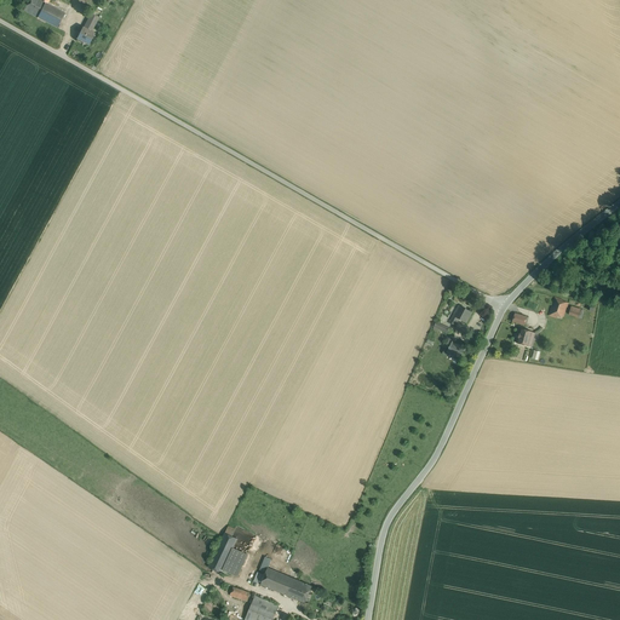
[(40,0),(29,0),(24,11),(38,18),(46,3),(40,0)]
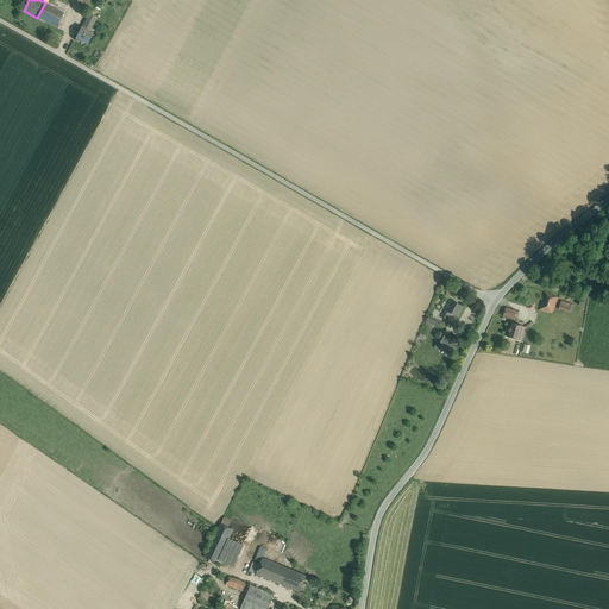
[(48,4),(45,2),(37,18),(56,27),(64,13),(48,4)]
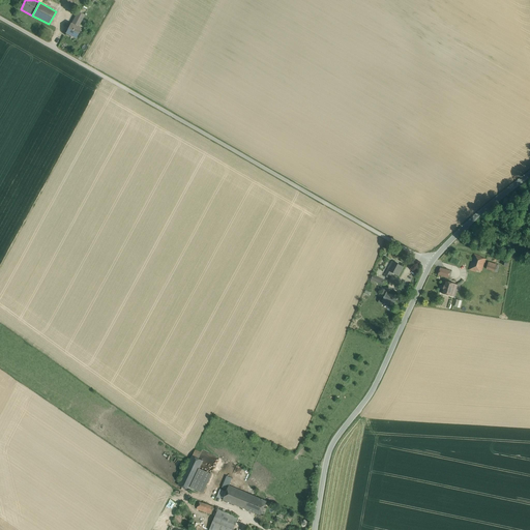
[(78,12),(72,22),(79,25),(85,16),(78,12)]
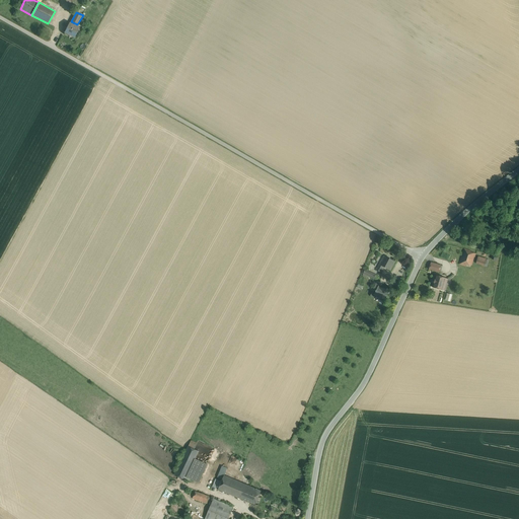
[(70,23),(69,23),(65,32),(74,38),(79,28),(76,27),(70,23)]
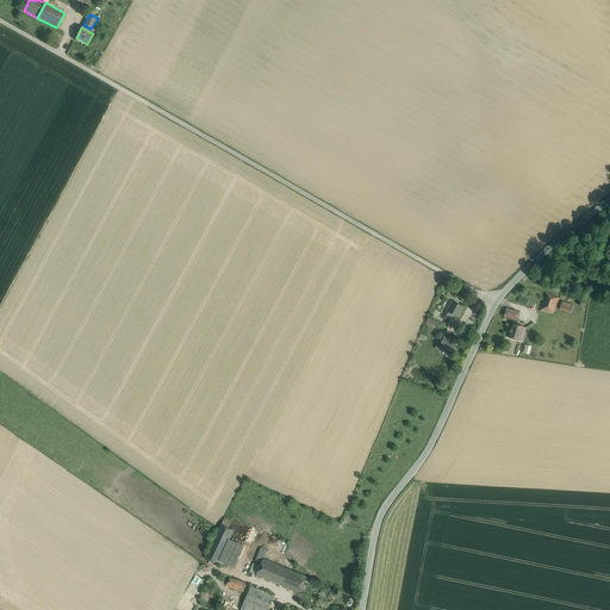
[(554,296),(546,293),(540,311),(548,313),(549,310),(554,312),(558,303),(559,299),(553,297),(554,296)]
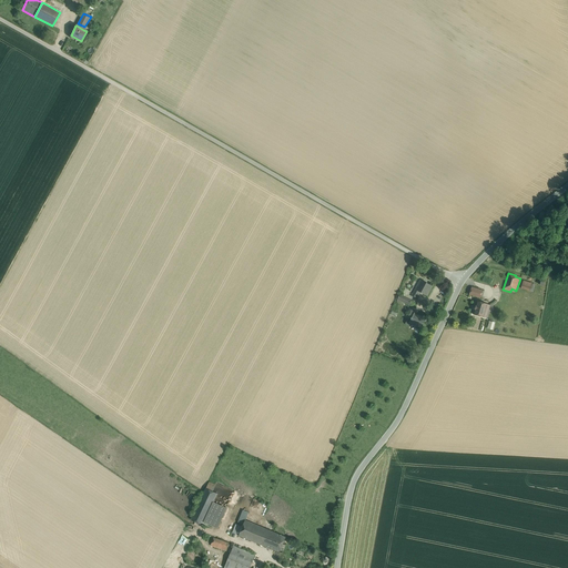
[(415,290),(419,292),(427,296),(432,286),(419,280),(415,290)]
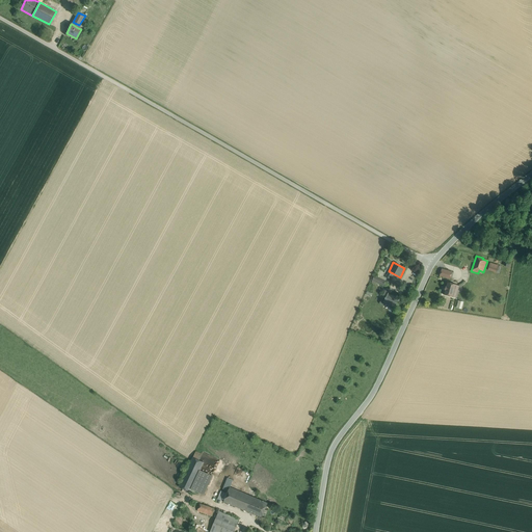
[(499,265),(490,263),(488,270),(496,272),(499,265)]
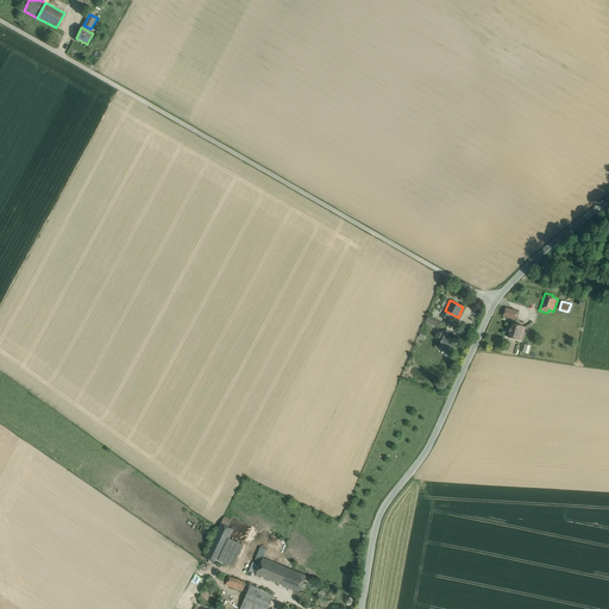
[(518,312),(506,308),(503,316),(515,320),(518,312)]
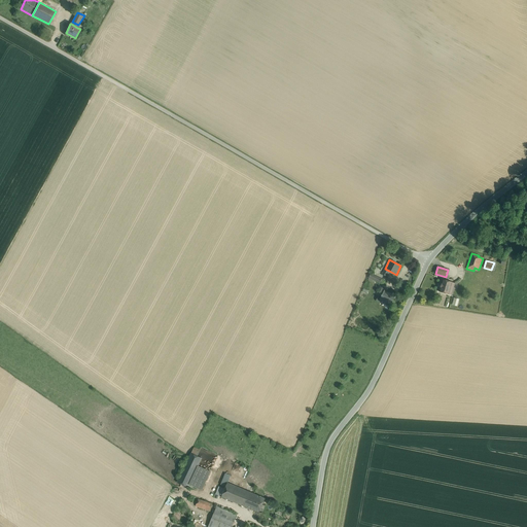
[(385,281),(371,274),(369,278),(384,284),(385,281)]
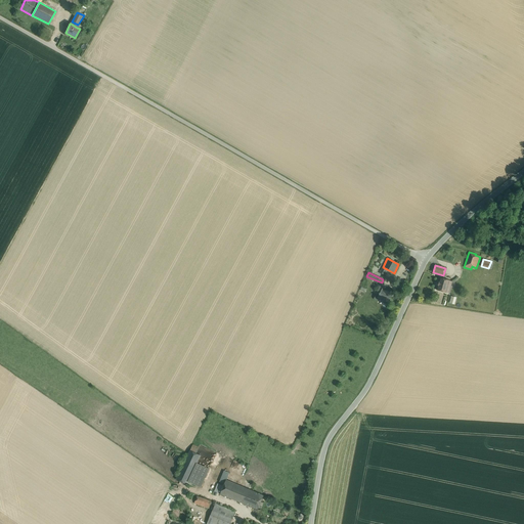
[(449,280),(440,278),(437,290),(446,293),(449,280)]
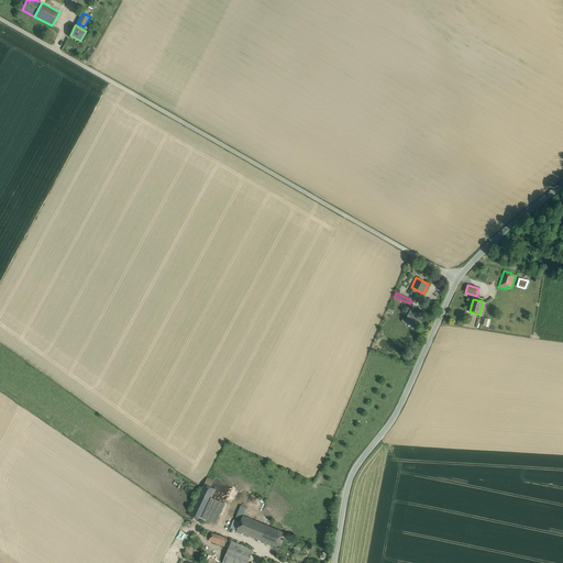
[(422,317),(410,311),(408,317),(406,320),(416,324),(418,326),(422,317)]
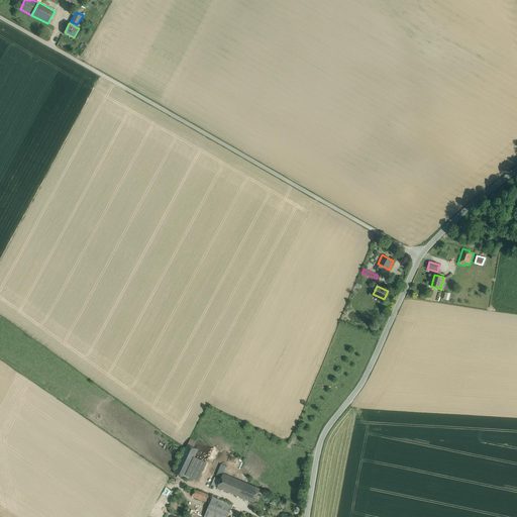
[(375,291),(372,289),(370,294),(381,299),(382,298),(373,294),(375,291)]
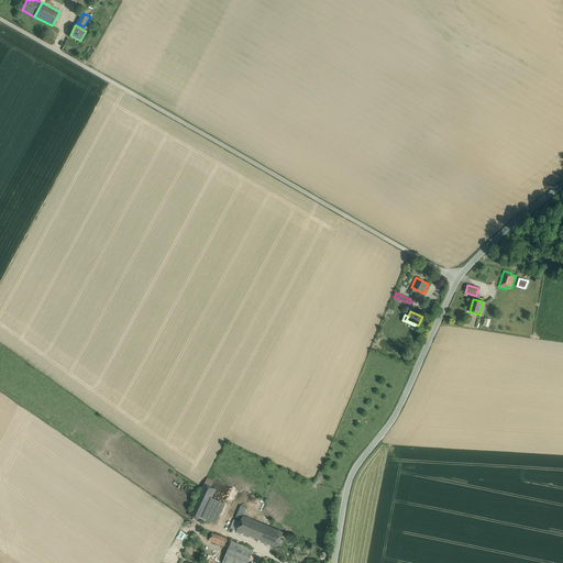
[(208,477),(205,484),(212,487),(216,481),(208,477)]
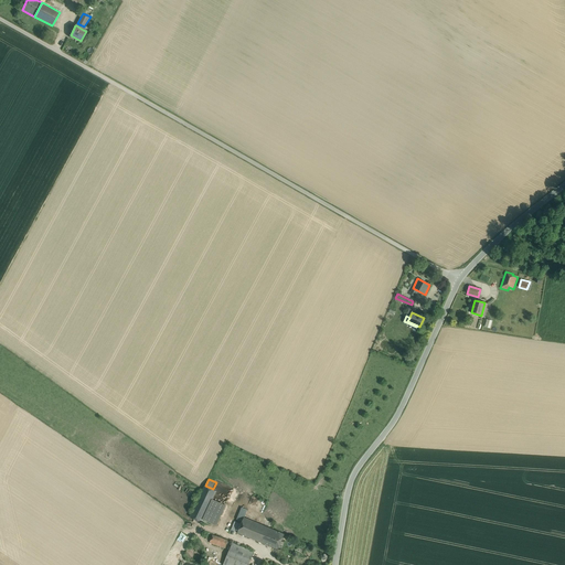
[(203,520),(212,500),(216,491),(213,489),(205,486),(190,518),(202,522),(203,520)]
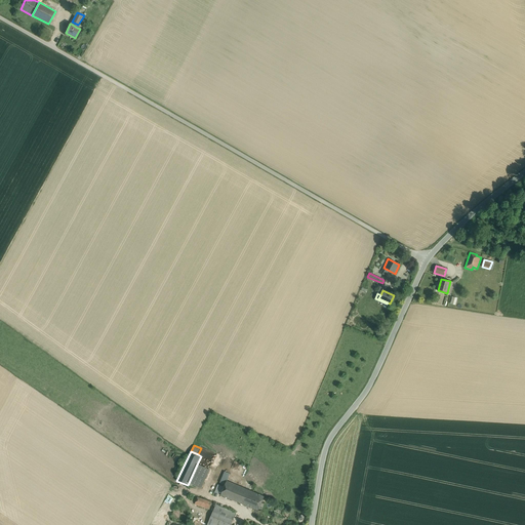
[(197,465),(189,483),(201,489),(209,470),(197,465)]
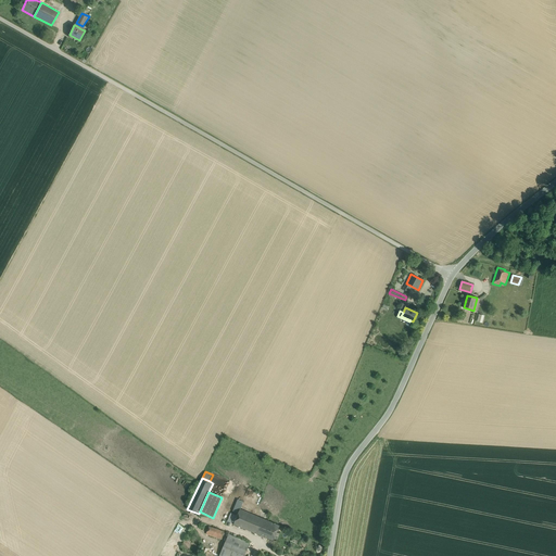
[(234,512),(239,514),(240,509),(243,502),(238,500),(234,512)]
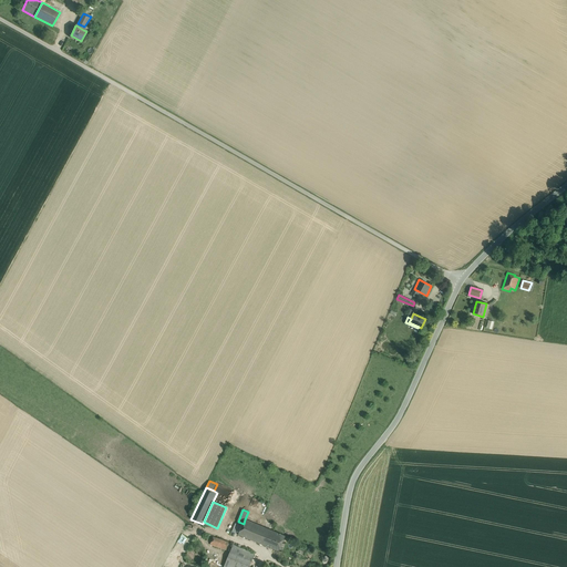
[(156,522),(168,528),(173,519),(161,513),(156,522)]
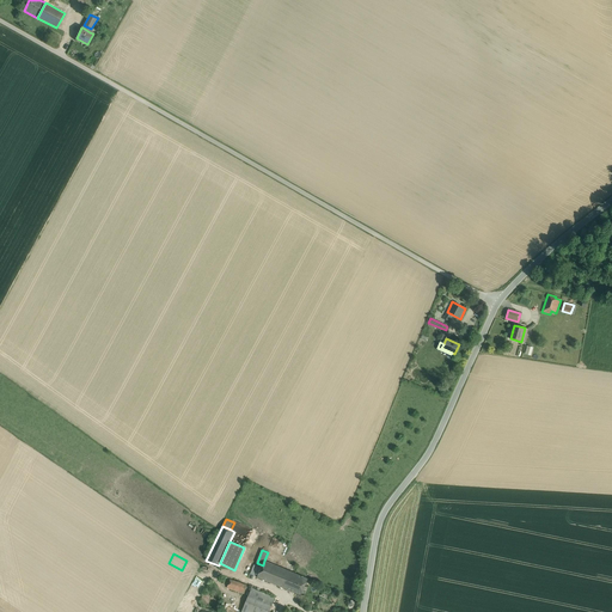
[(264,561),(263,565),(261,568),(257,577),(286,589),(293,573),(264,561)]
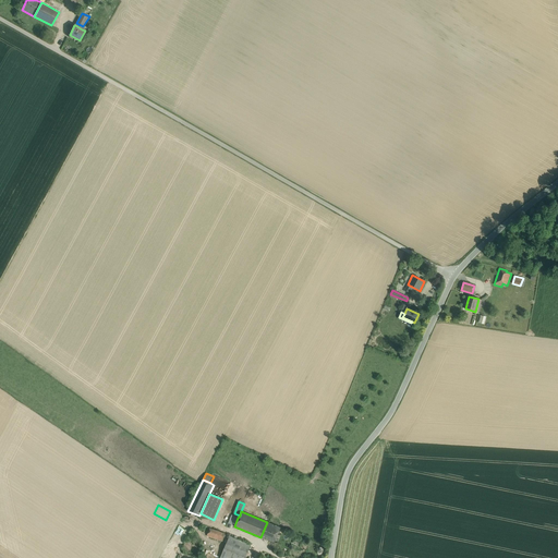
[(229,523),(234,526),(238,518),(232,516),(229,523)]
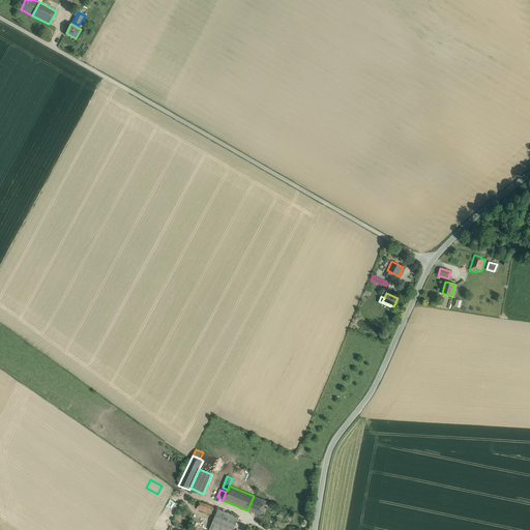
[(267,501),(254,496),(247,510),(261,516),(267,501)]
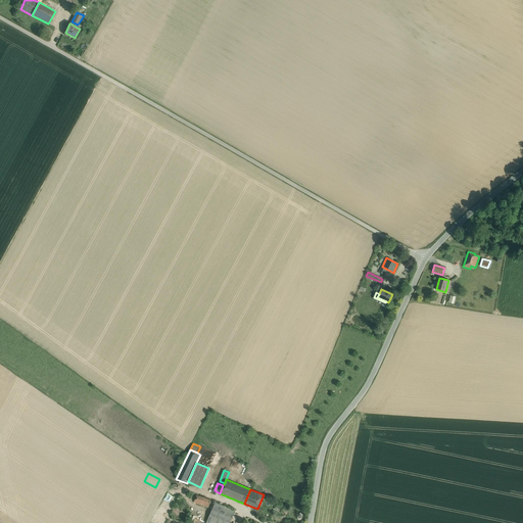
[(210,501),(196,495),(194,503),(208,508),(210,501)]
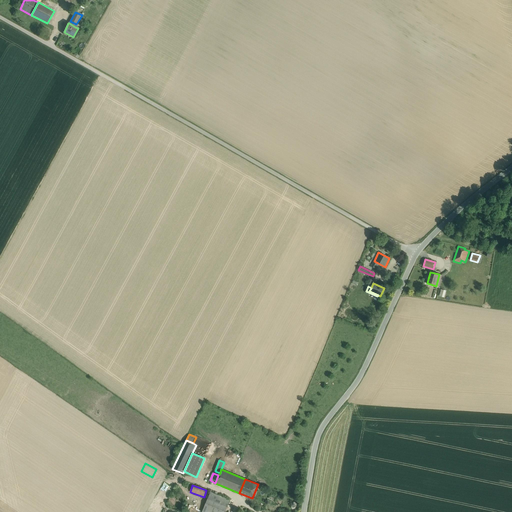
[(225,511),(230,500),(211,492),(202,511),(225,511)]
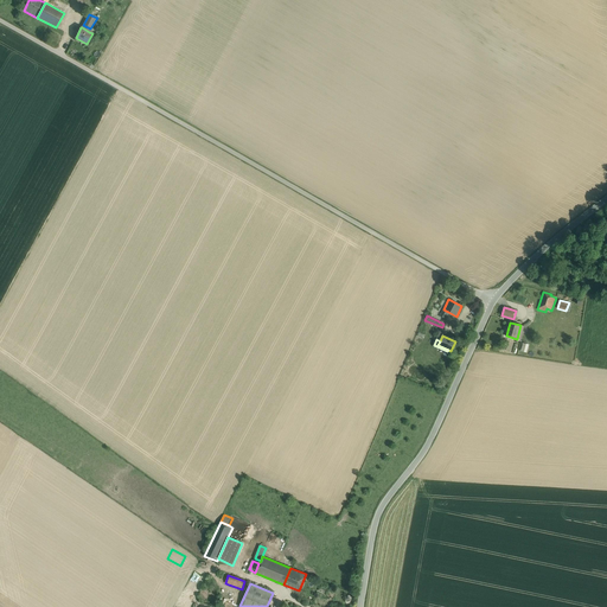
[(200,598),(202,601),(205,604),(209,605),(212,605),(216,601),(218,598),(218,594),(217,590),(213,588),(210,587),(205,587),(202,589),(200,593),(200,598)]
